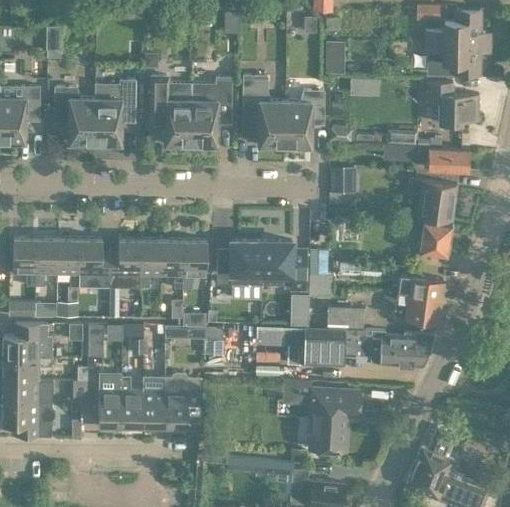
[(141,0),(131,0),(131,18),(141,18),(141,0)]
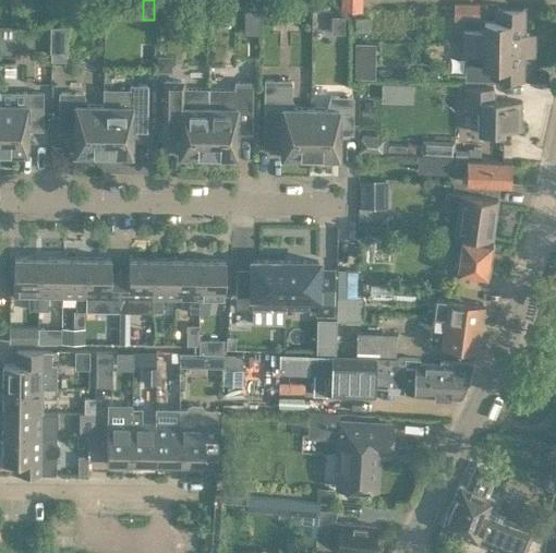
[(339,0),(339,11),(364,11),(363,0),(339,0)]
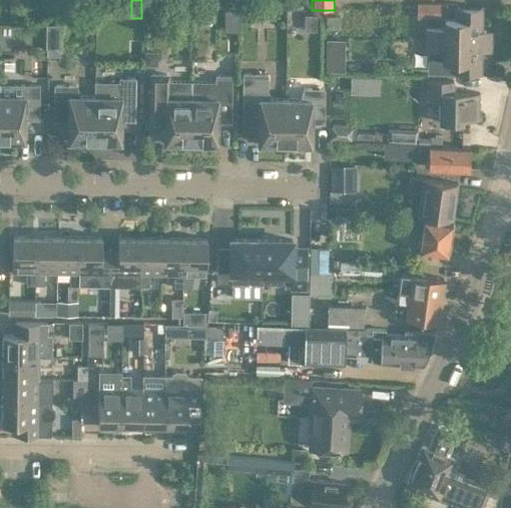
[(224,4),(224,18),(239,18),(239,4),(224,4)]
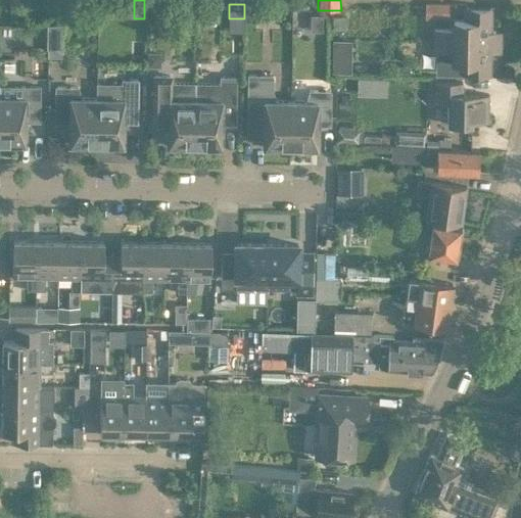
[(277,16),(277,5),(258,5),(258,16),(277,16)]
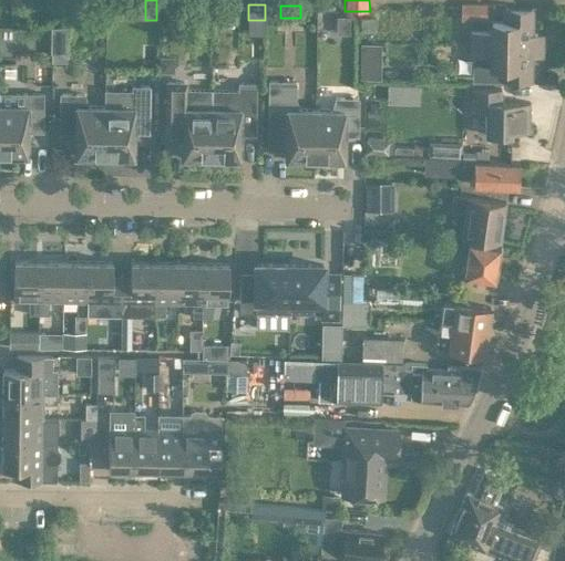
[(461,23),(474,24),(486,24),(488,7),(462,7),(461,23)]
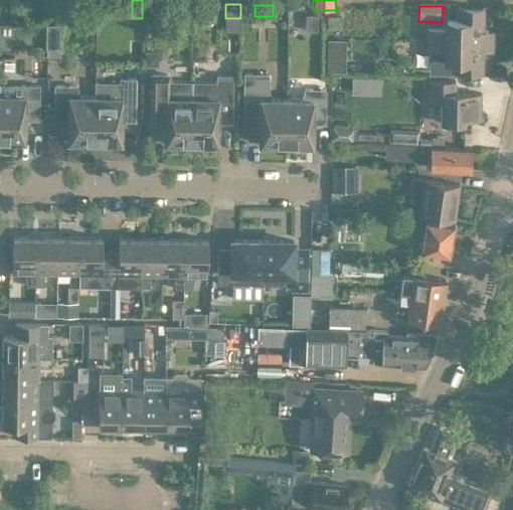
[(428,32),(428,43),(491,44),(491,37),(482,37),(482,11),(459,11),(459,22),(447,22),(447,32),(428,32)]
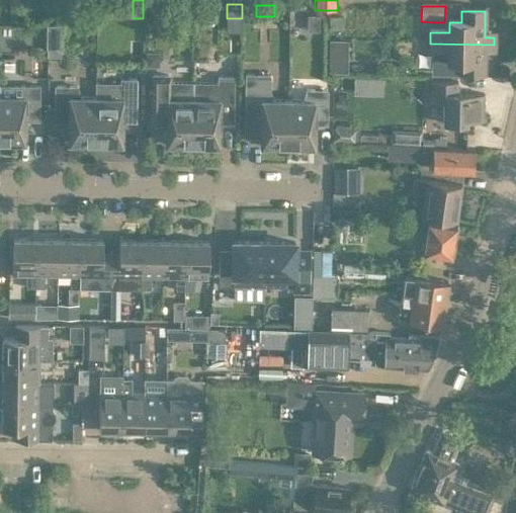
[(494,51),(494,45),(430,44),(430,54),(433,54),(433,76),(445,76),(454,76),(460,76),(484,77),(485,51),(494,51)]
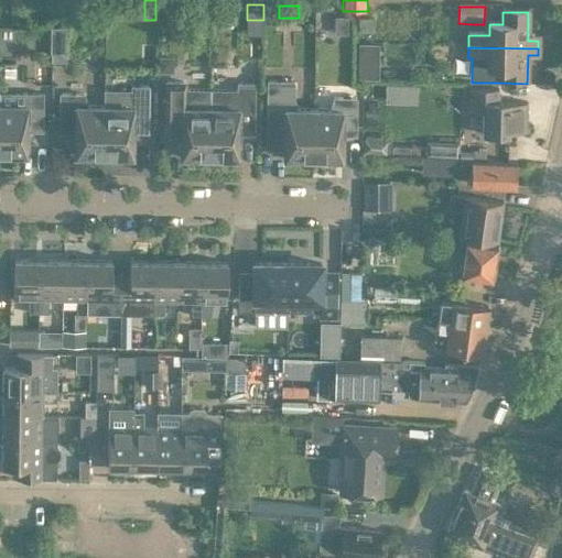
[(173,61),(159,59),(159,75),(173,75),(173,61)]
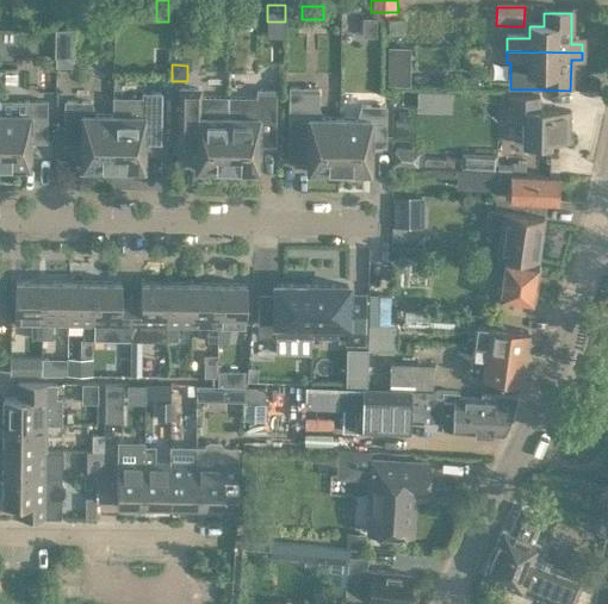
[(408,70),(389,70),(388,87),(407,87),(408,70)]
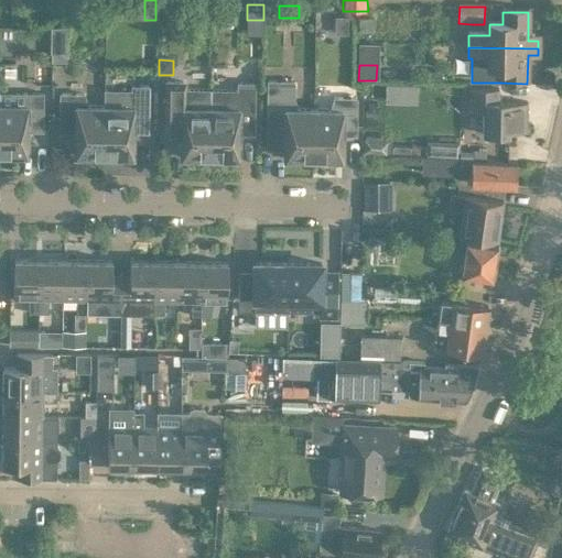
[(313,160),(314,112),(296,111),(294,100),(294,84),(268,84),(267,129),(284,130),(284,160),(290,160),(290,163),(304,163),(304,160),(313,160)]
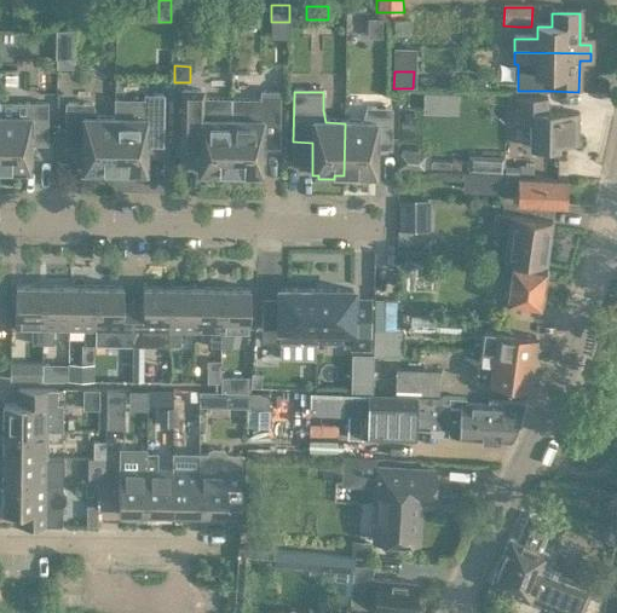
[(220,178),(220,174),(230,174),(231,100),(201,100),(201,93),(183,93),(182,151),(199,151),(199,174),(205,174),(205,178),(220,178)]
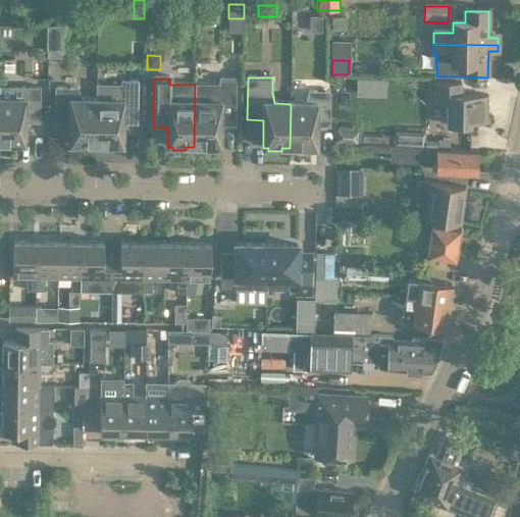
[(358,88),(386,89),(386,81),(358,80),(358,88)]
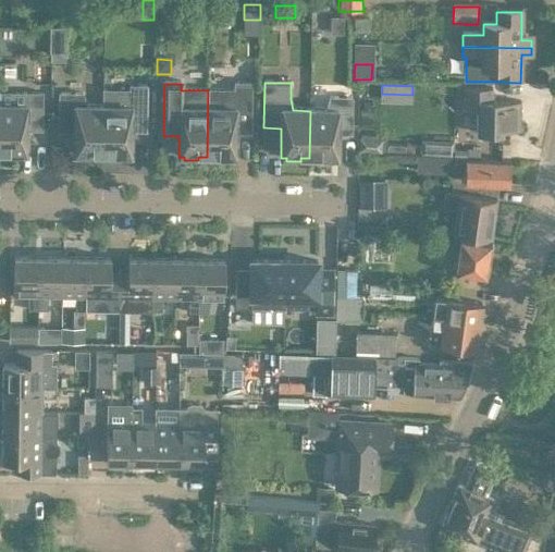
[(236,94),(208,93),(207,157),(216,157),(216,160),(230,160),(230,157),(235,157),(235,127),(250,127),(251,86),(236,86),(236,94)]
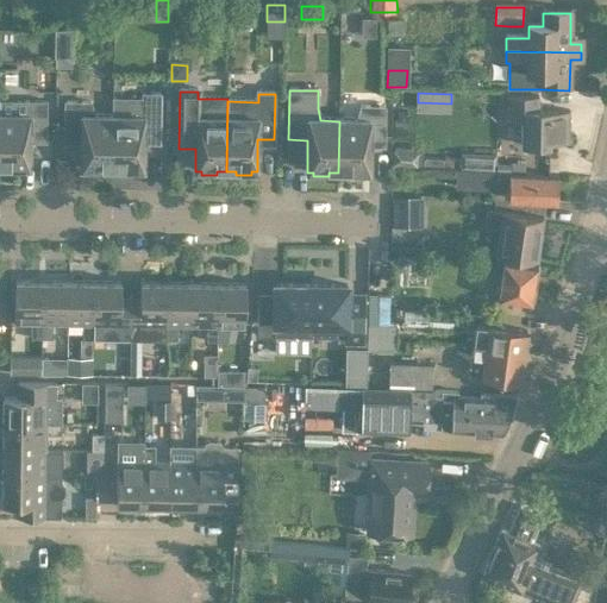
[(113,111),(113,118),(112,170),(121,170),(121,174),(137,174),(137,170),(143,170),(143,138),(160,138),(161,106),(161,96),(143,96),(143,101),(113,101),(113,111)]
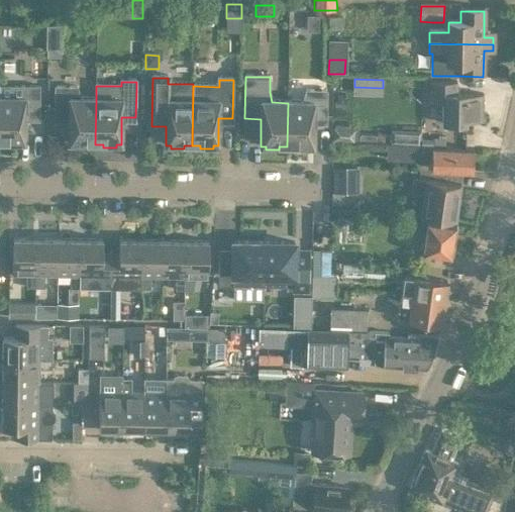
[(430,84),(430,103),(442,104),(442,125),(467,126),(467,122),(483,122),(484,96),(457,96),(457,84),(430,84)]
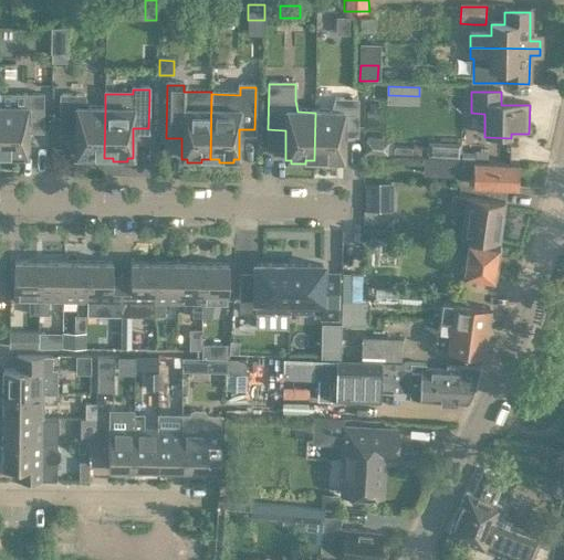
[(0,156),(7,157),(7,159),(21,159),(21,157),(27,157),(27,126),(42,126),(43,96),(19,96),(0,96),(0,156)]
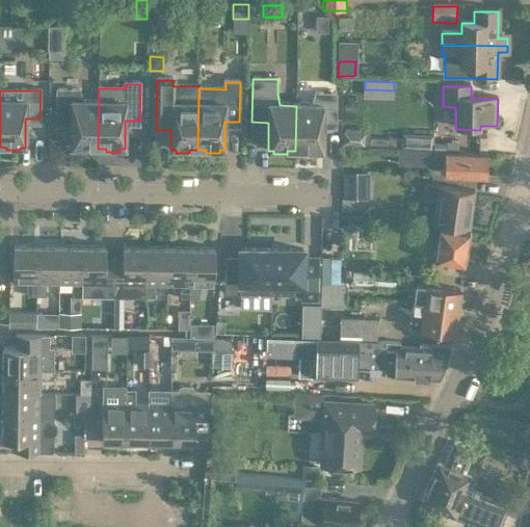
[(76,151),(89,151),(89,149),(98,149),(99,103),(82,103),(79,91),(57,91),(56,120),(71,120),(71,148),(76,148),(76,151)]
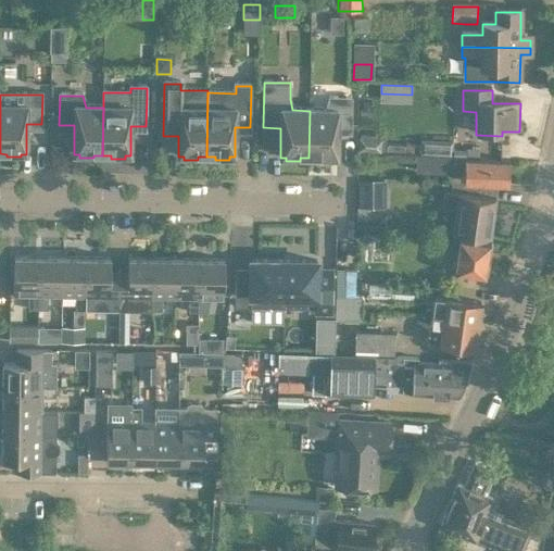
[(310,111),(309,158),(317,159),(317,161),(331,162),(331,159),(337,159),(338,128),(351,128),(351,100),(329,99),(326,111),(310,111)]
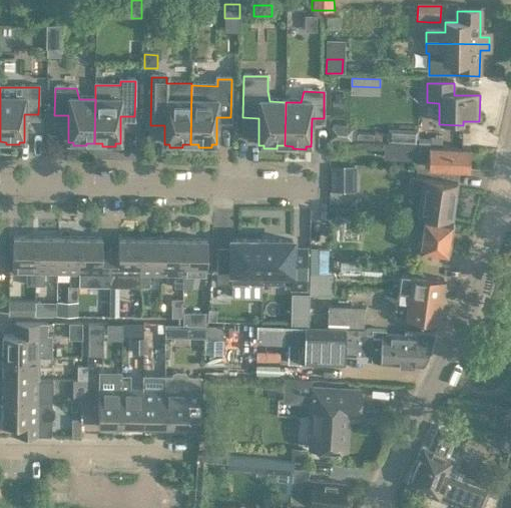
[(353,130),(333,129),(333,141),(353,143),(353,130)]
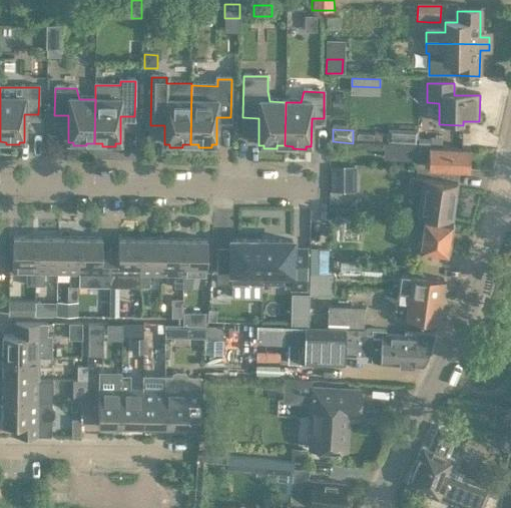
[(419,132),(390,130),(389,144),(419,145),(419,132)]
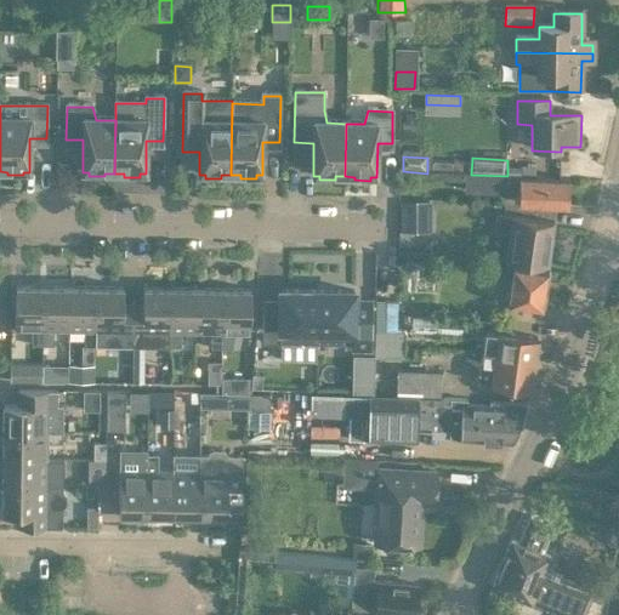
[(568,209),(569,182),(466,176),(466,193),(518,195),(518,205),(568,209)]
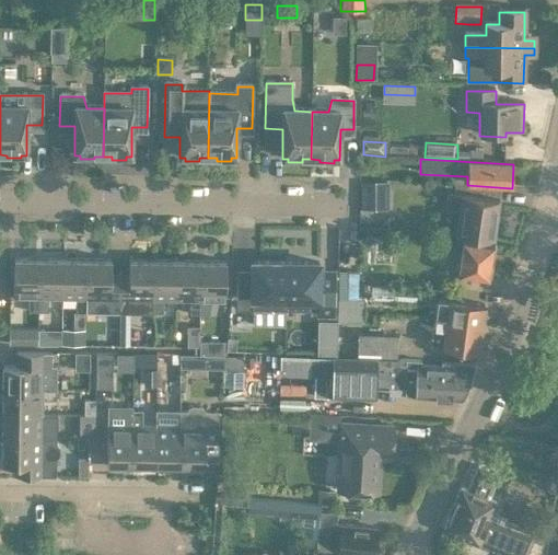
[(374,210),(374,183),(361,182),(361,210),(374,210)]
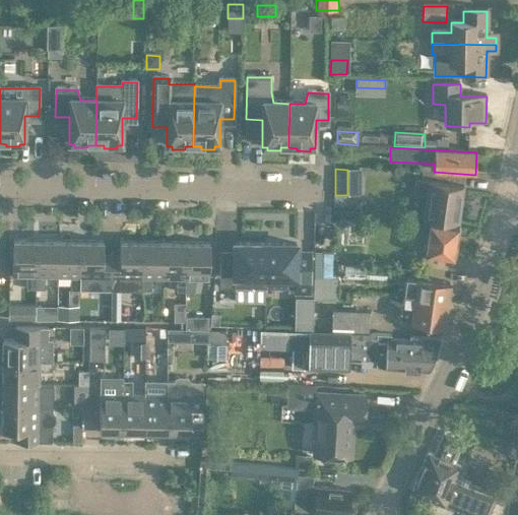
[(424,219),(458,224),(463,188),(437,185),(437,182),(415,180),(412,194),(428,196),(424,219)]
